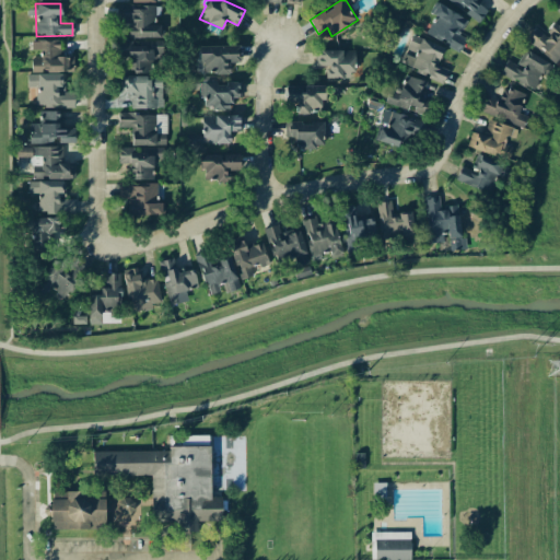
[(426,34),(458,51),(465,38),(459,35),(467,20),(436,3),(431,14),(434,15),(426,34)]
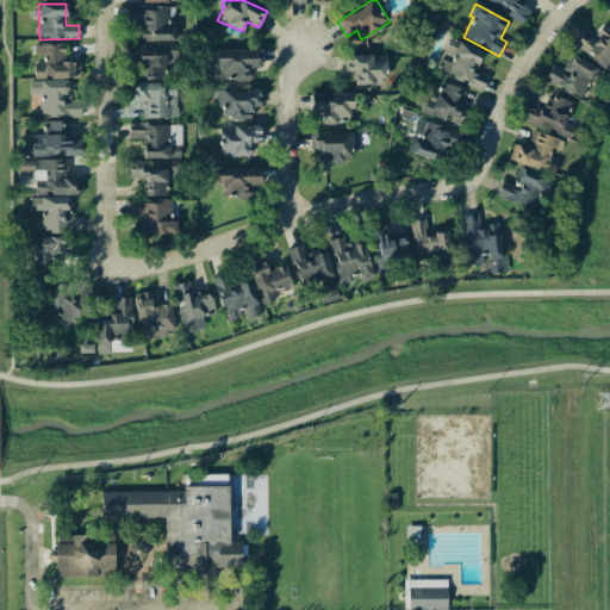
[(174,41),(174,25),(173,25),(172,6),(128,7),(128,23),(139,23),(139,41),(174,41)]
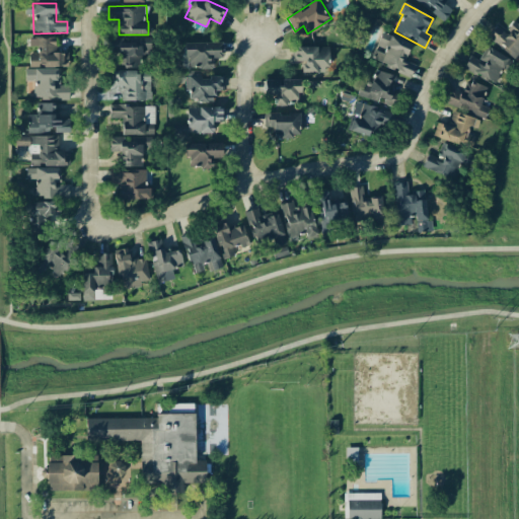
[(518,24),(514,20),(504,32),(497,26),(488,38),(516,61),(518,57),(518,24)]
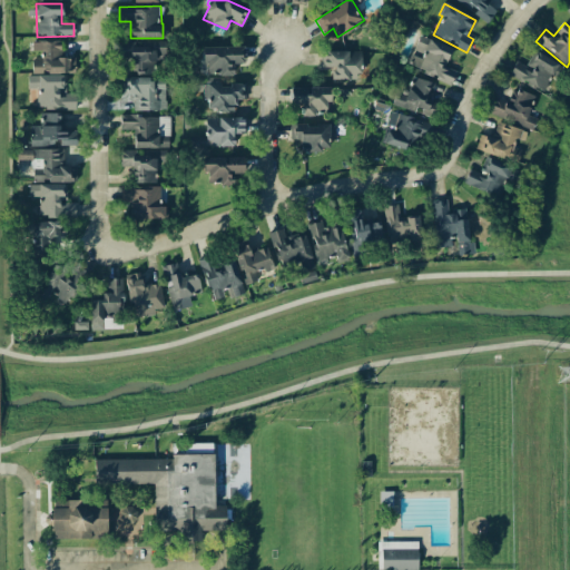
[(451,48),(420,35),(412,52),(406,66),(450,85),(455,71),(444,66),(451,48)]
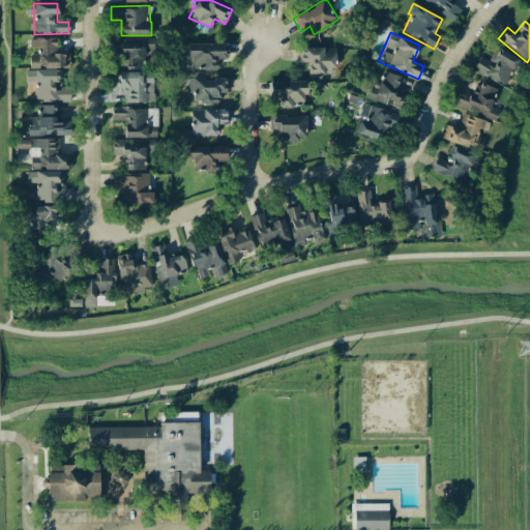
[(68,67),(67,53),(53,53),(53,38),(29,38),(30,47),(37,47),(37,56),(29,56),(29,67),(68,67)]
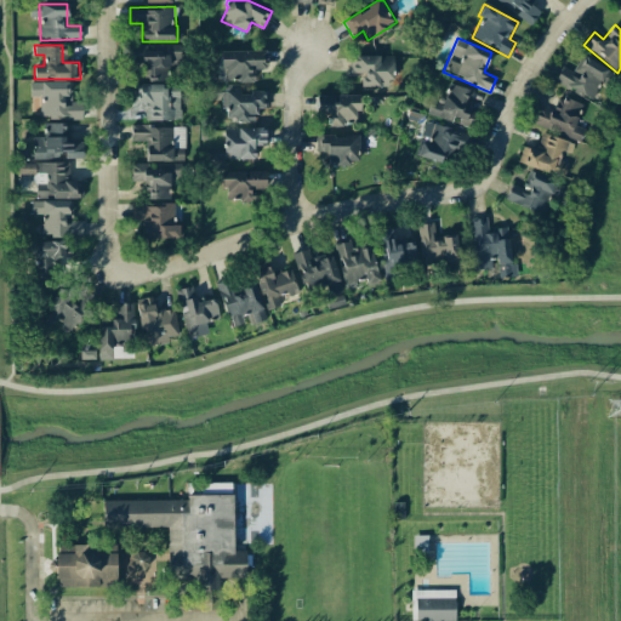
[(263,51),(221,51),(220,68),(224,68),(224,81),(255,81),(255,70),(262,70),(263,51)]
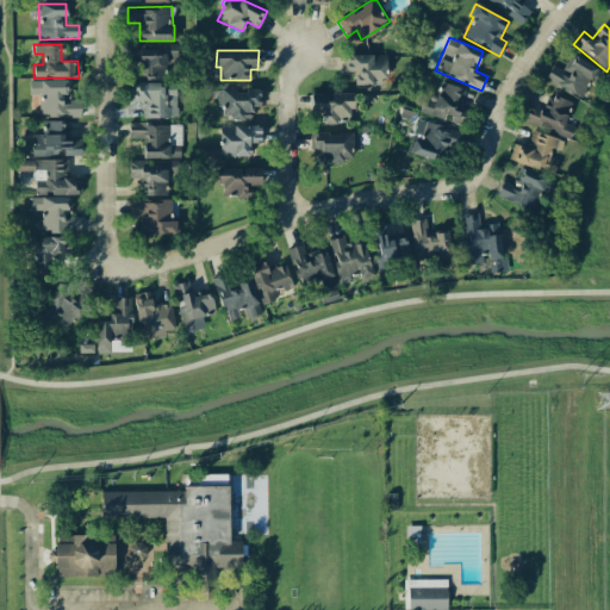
[(347,55),(346,72),(356,72),(356,85),(386,86),(386,55),(347,55)]
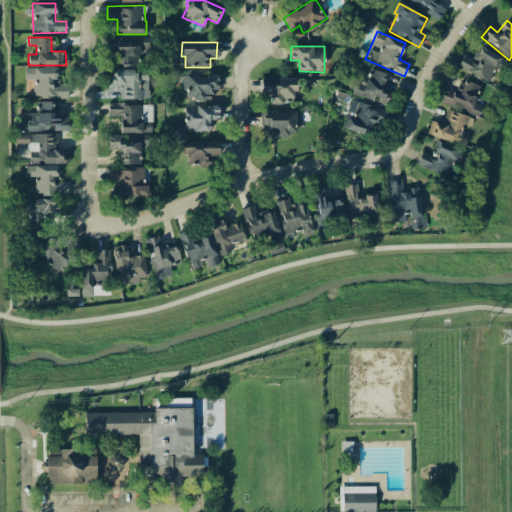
[(487,83),(494,70),(502,73),(508,61),(482,47),(475,61),(463,54),(457,67),(487,83)]
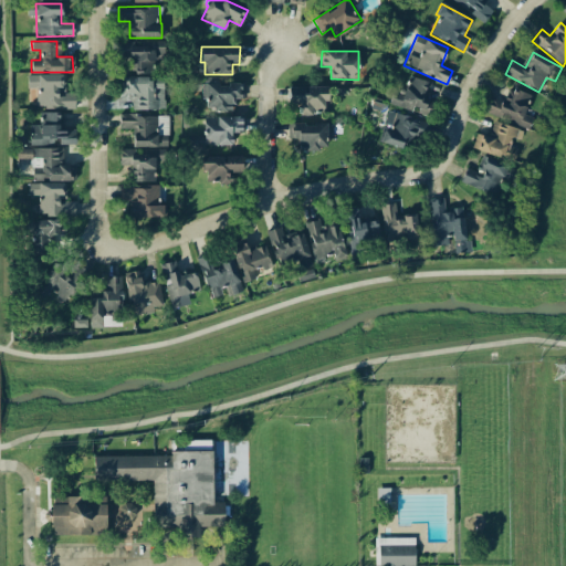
[(74,108),(74,94),(65,94),(65,75),(28,75),(28,87),(37,87),(37,107),(74,108)]
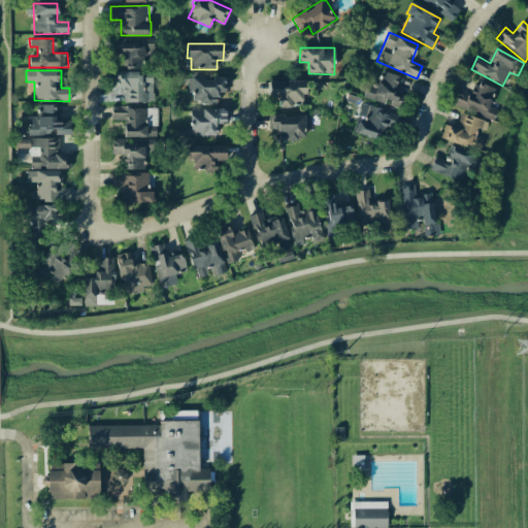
[(123,87),(123,102),(152,102),(153,72),(118,71),(118,80),(114,80),(113,87),(123,87)]
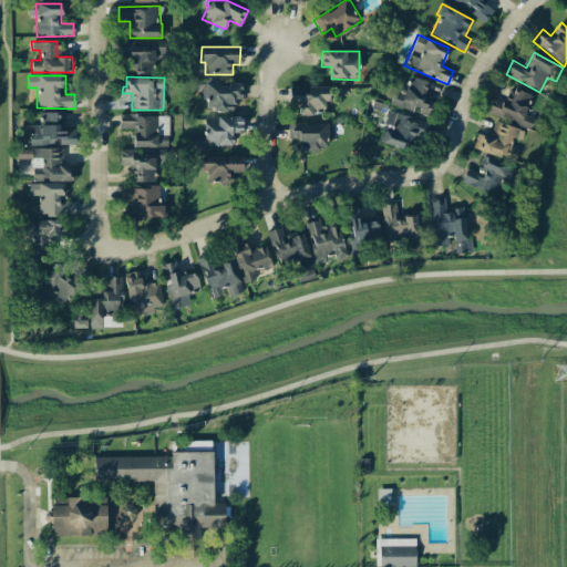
[(431,83),(409,76),(405,90),(394,86),(389,104),(413,112),(414,106),(425,110),(429,99),(426,98),(431,83)]
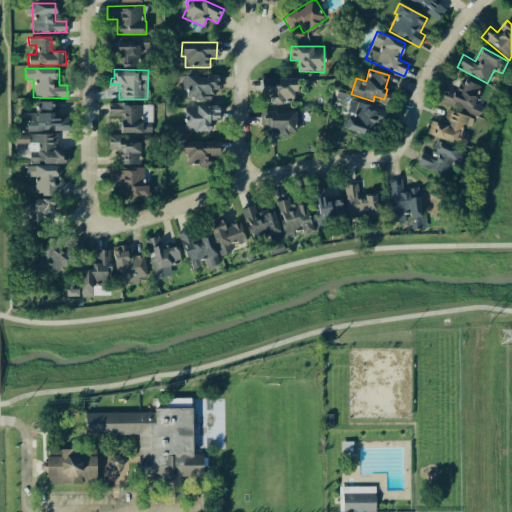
[(212,100),(213,77),(186,76),(185,99),(212,100)]
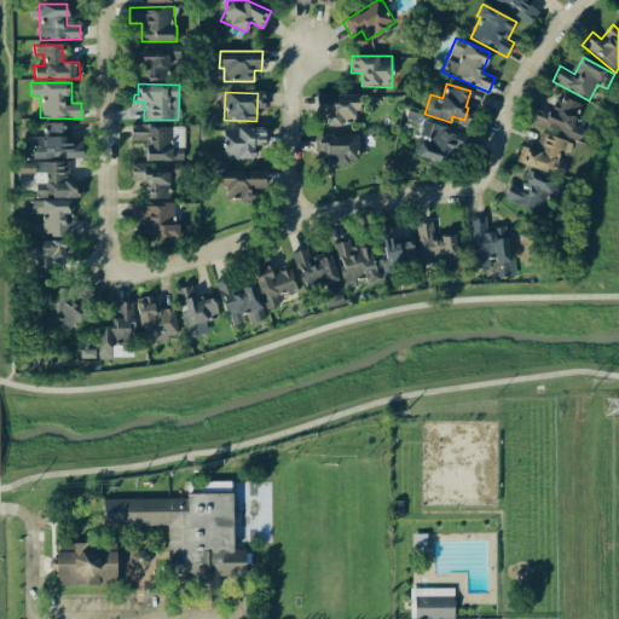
[(358,96),(314,94),(314,113),(329,113),(329,123),(358,123),(358,96)]
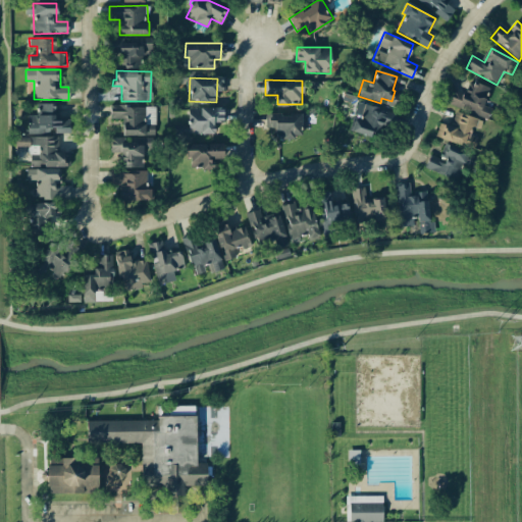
[(449,104),(486,118),(490,106),(484,103),(489,88),(472,81),(467,95),(454,91),(449,104)]
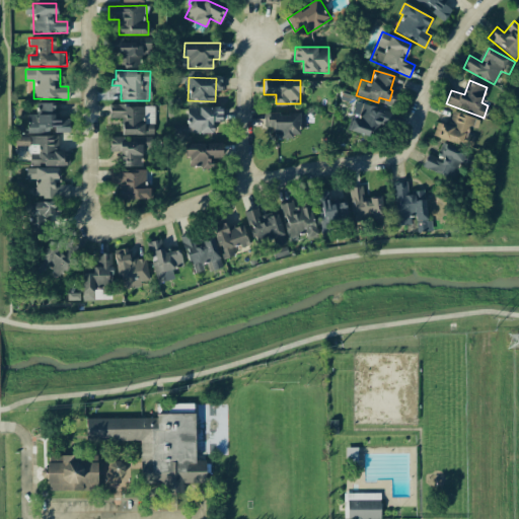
[(383,112),(357,101),(346,129),(368,137),(371,128),(376,130),(383,112)]
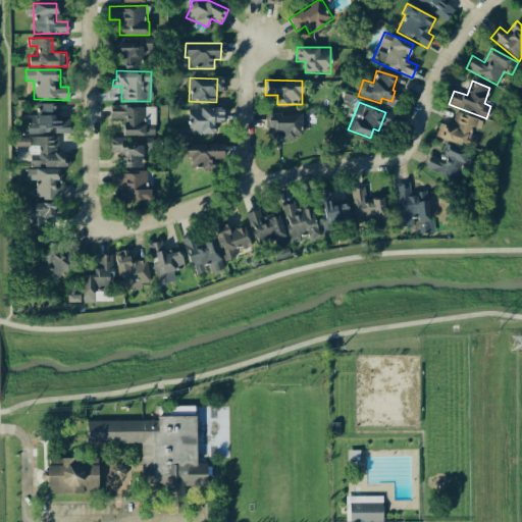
[(69,133),(69,119),(58,119),(58,104),(37,104),(37,115),(28,115),(28,133),(69,133)]
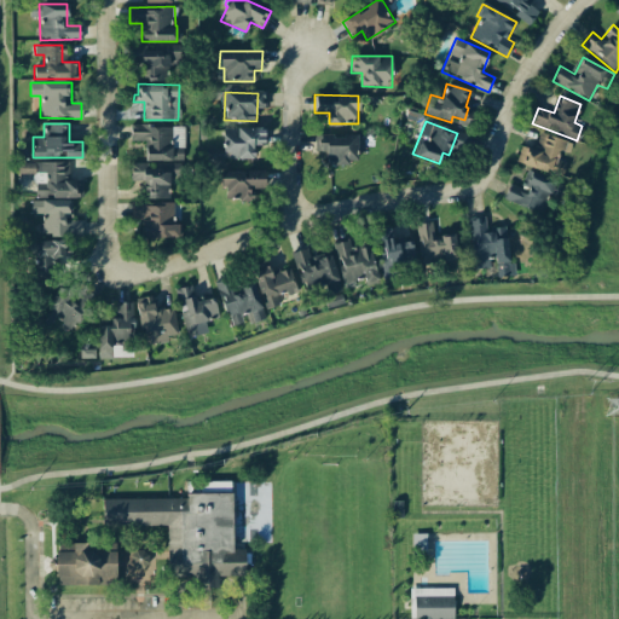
[(254,158),(253,145),(265,145),(265,127),(221,128),(223,148),(206,149),(206,160),(254,158)]
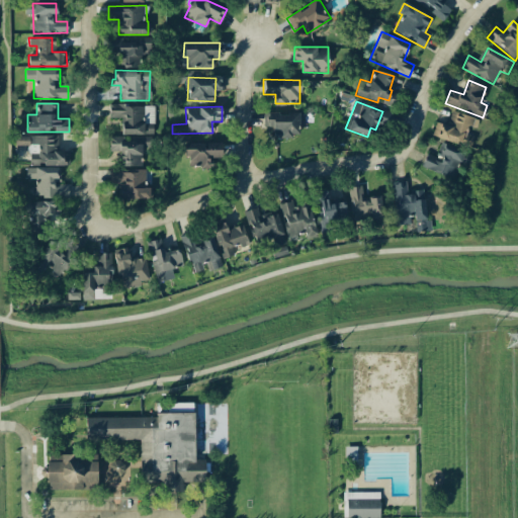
[(469,147),(472,136),(465,134),(467,125),(476,127),(479,118),(450,111),(447,124),(436,121),(432,137),(469,147)]
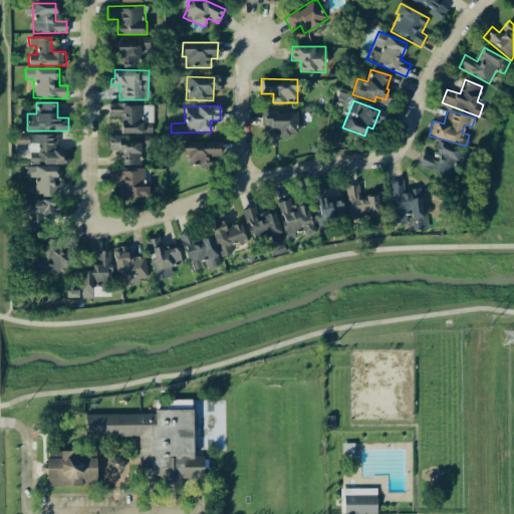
[(298,112),(265,111),(265,125),(270,125),(270,136),(298,137),(298,112)]
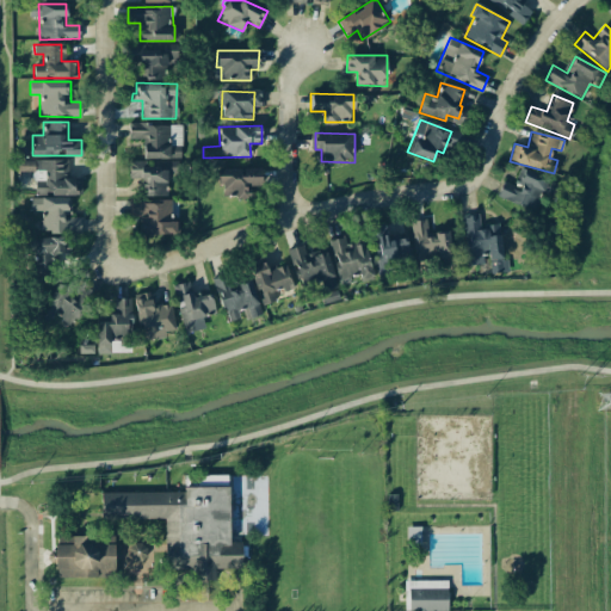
[(18,160),(18,172),(34,171),(34,195),(76,193),(76,177),(68,178),(67,160),(18,160)]
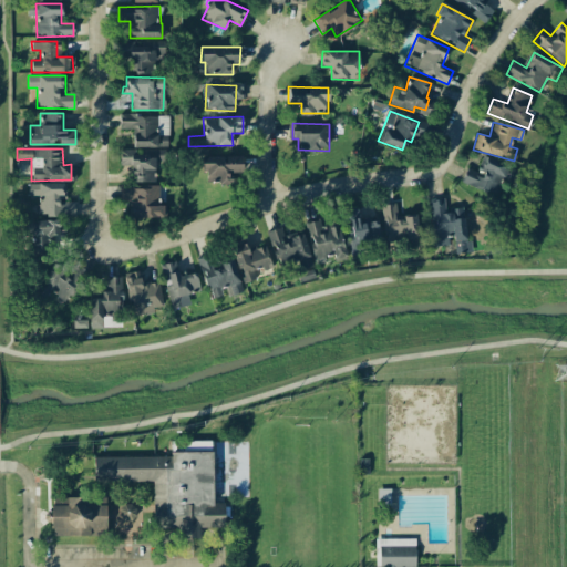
[(154,182),(155,152),(120,151),(120,165),(136,166),(135,182),(154,182)]
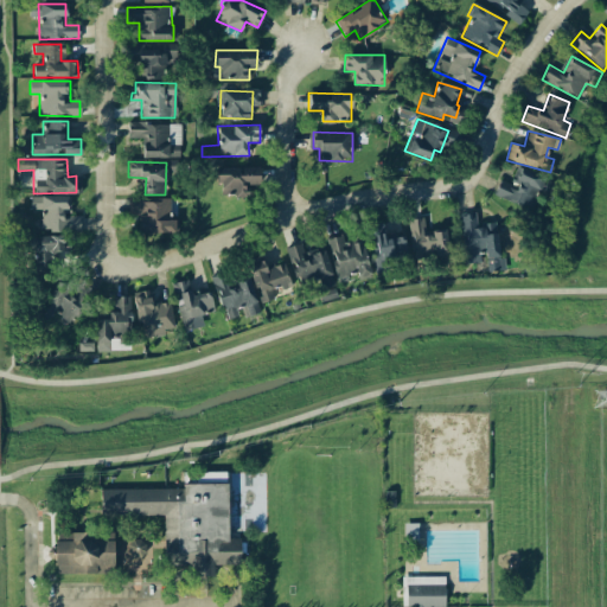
[(216,168),(216,184),(221,184),(221,197),(246,196),(246,187),(259,186),(259,166),(216,168)]
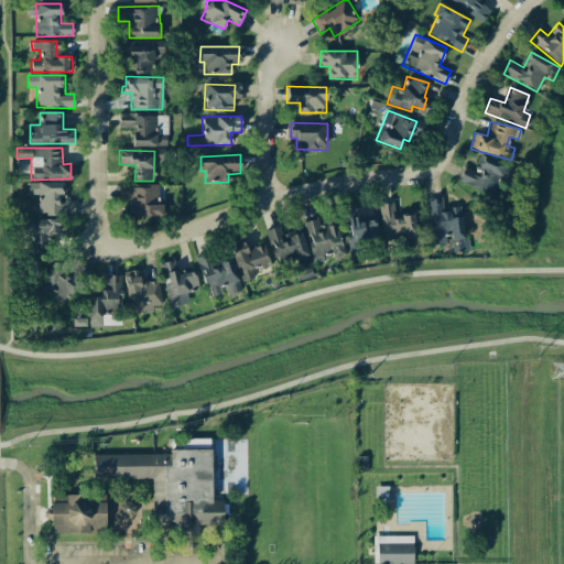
[(476,171),(465,166),(459,182),(495,195),(506,163),(481,154),(476,171)]
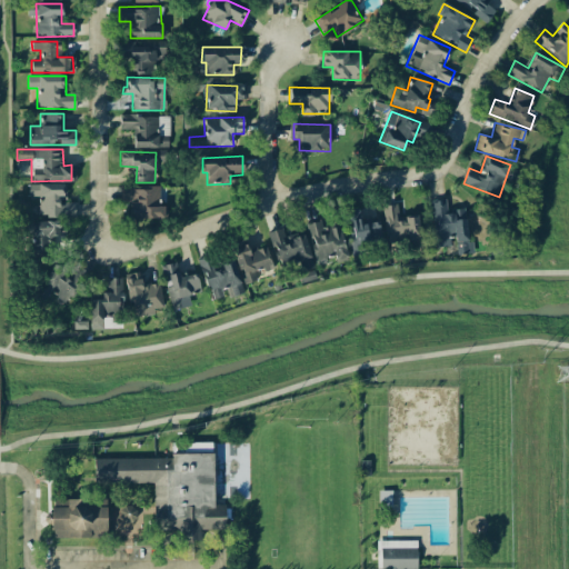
[(76,217),(76,202),(66,201),(66,185),(28,183),(28,196),(38,196),(38,217),(76,217)]
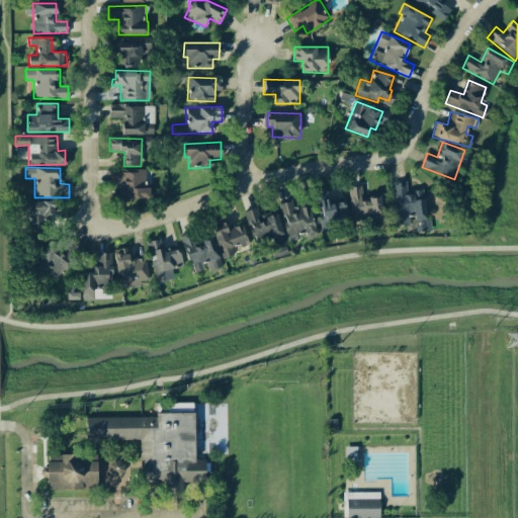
[(152,198),(152,187),(145,187),(144,171),(111,171),(111,183),(119,183),(119,198),(152,198)]
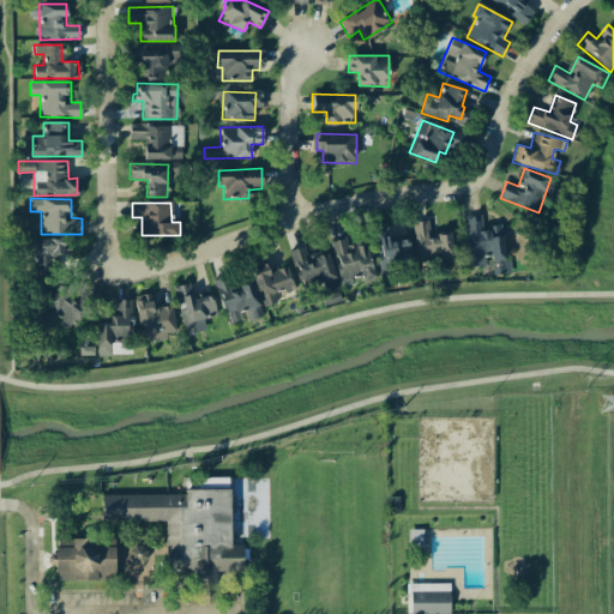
[(469,268),(489,265),(491,276),(511,274),(510,262),(505,262),(501,224),(482,227),(481,216),(464,217),(469,268)]
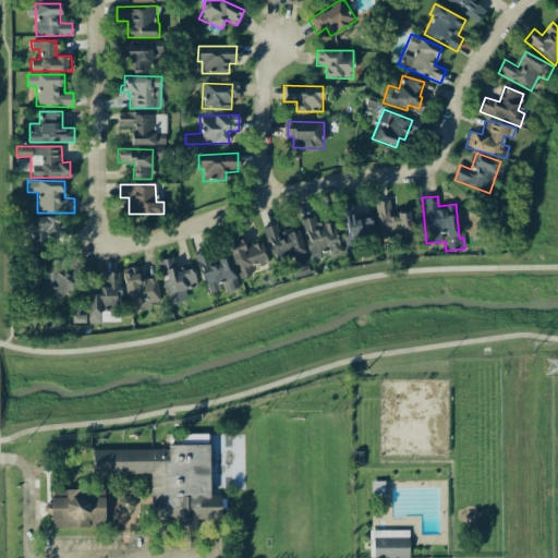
[(413,244),(410,214),(390,215),(389,201),(377,202),(380,238),(400,235),(401,245),(413,244)]
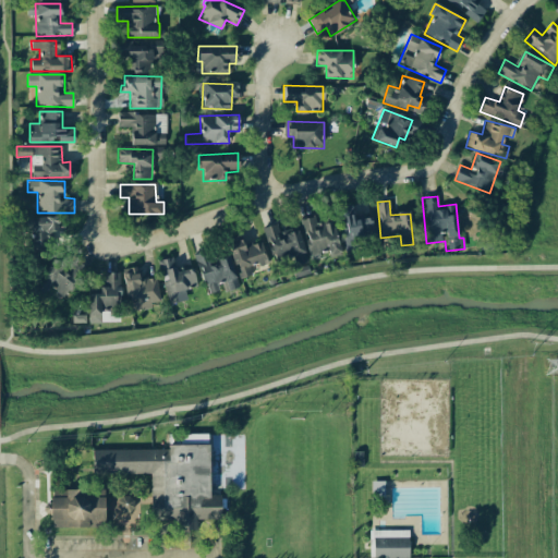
[(353,219),(351,204),(341,206),(347,251),(356,250),(356,241),(373,239),(371,217),(353,219)]
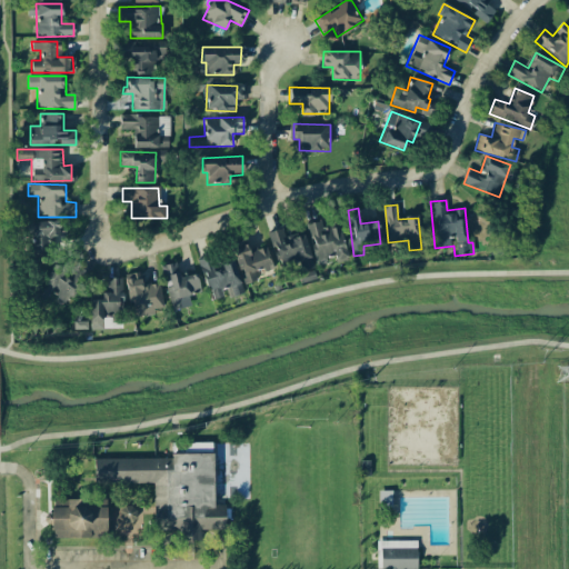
[(307,223),(316,259),(333,256),(336,261),(347,259),(339,223),(322,228),(320,220),(307,223)]
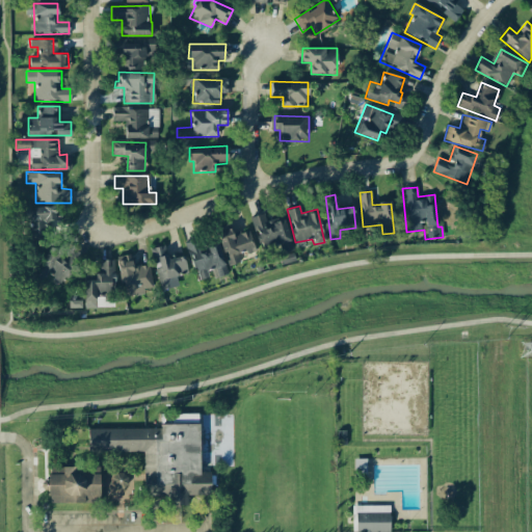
[(49,220),(58,219),(57,207),(29,207),(30,239),(49,238),(49,220)]
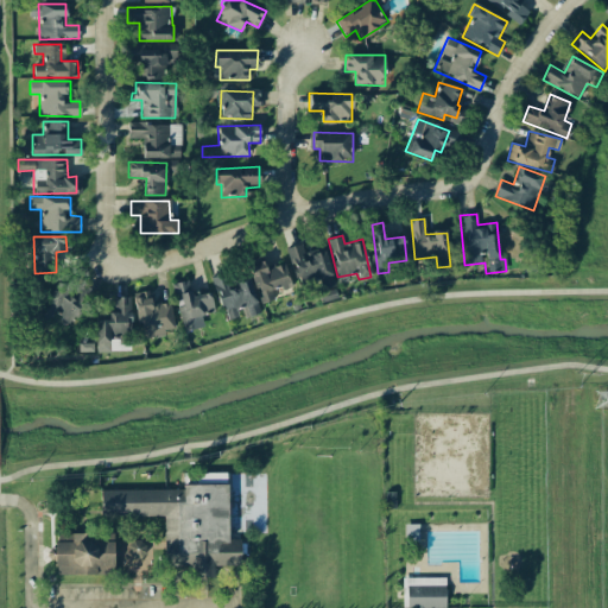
[(289,247),(297,284),(318,278),(321,290),(334,286),(325,249),(306,254),(304,244),(289,247)]
